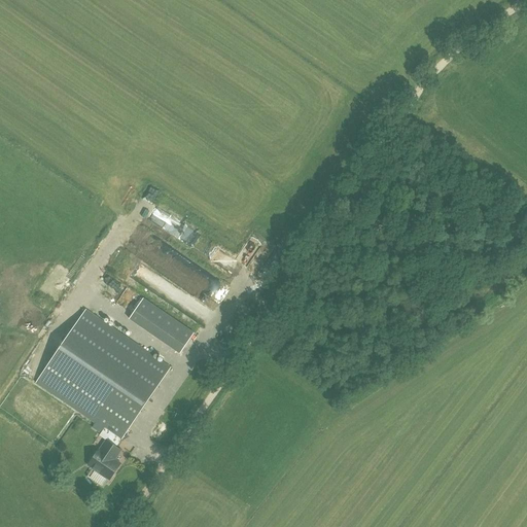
[(513,10),(515,18),(522,15),(521,8),(513,10)]
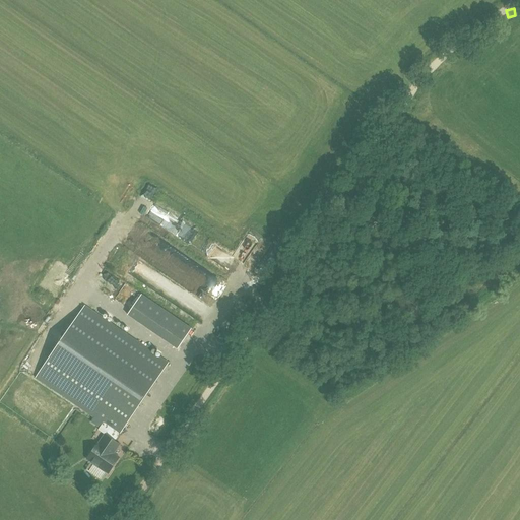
[(121,257),(132,272),(139,267),(128,252),(121,257)]
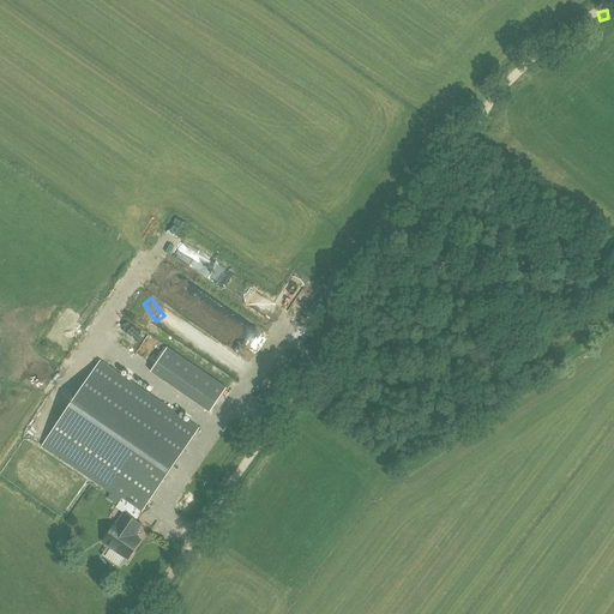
[(247,323),(234,335),(240,342),(253,329),(247,323)]
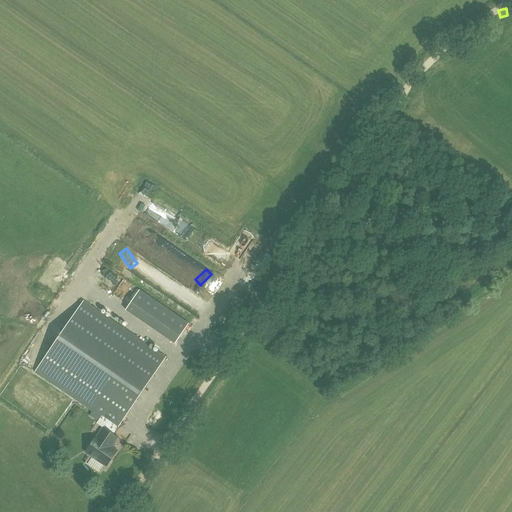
[(100,281),(107,287),(118,274),(113,270),(107,277),(104,275),(100,281)]
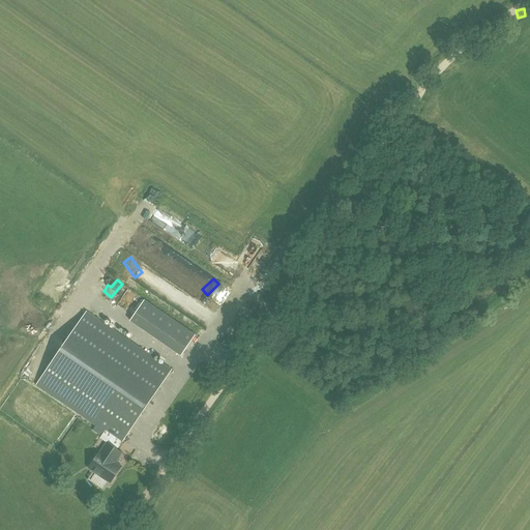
[(197,329),(144,301),(142,305),(127,297),(118,314),(186,350),(197,329)]
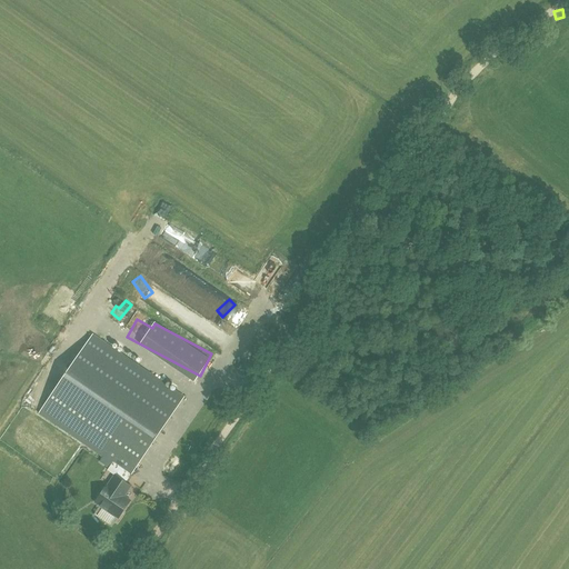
[(40,411),(132,475),(183,399),(92,336),(40,411)]
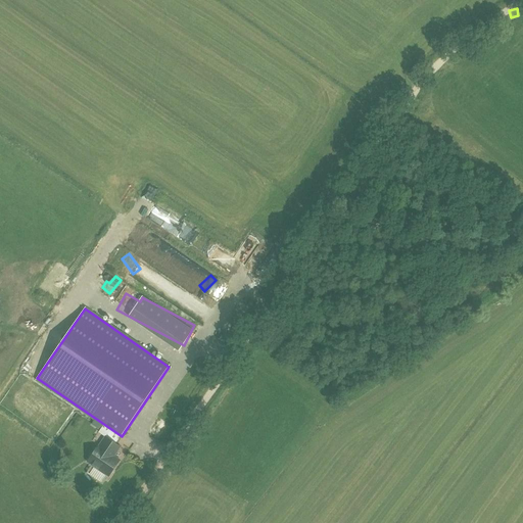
[(113,457),(120,446),(105,436),(99,446),(89,462),(109,476),(120,461),(113,457)]
